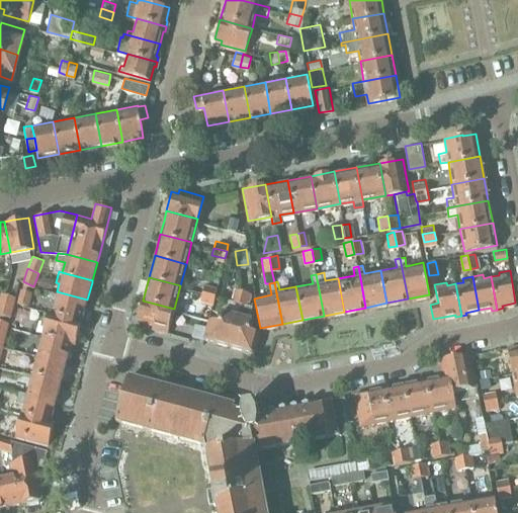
[(202,284),(200,291),(213,293),(216,287),(202,284)]
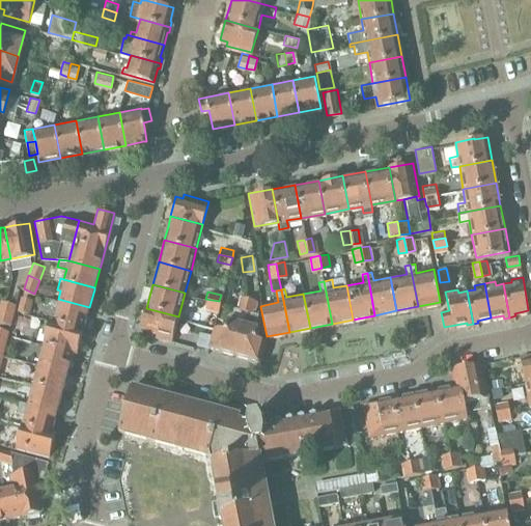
[(227,317),(243,322),(249,297),(238,294),(234,305),(231,304),(227,317)]
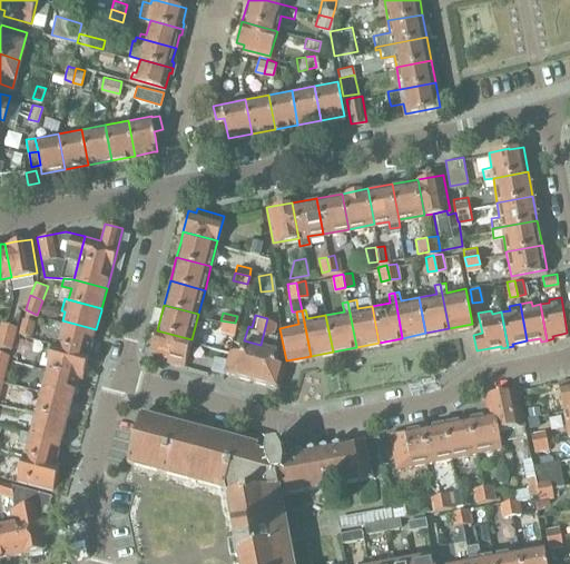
[(23,317),(20,330),(30,333),(33,320),(23,317)]
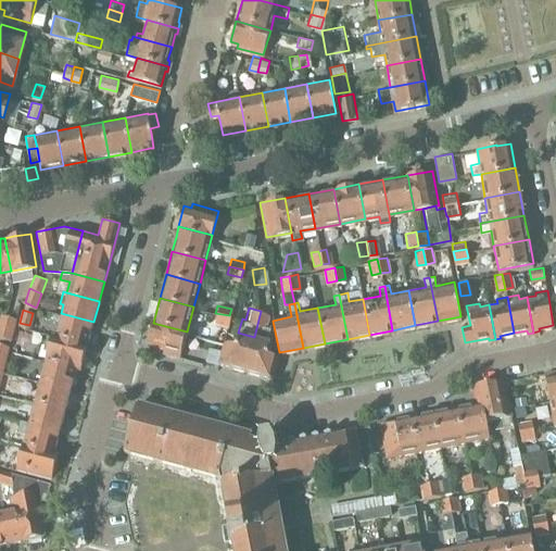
[(254,337),(265,339),(269,326),(265,325),(268,313),(261,311),(254,337)]
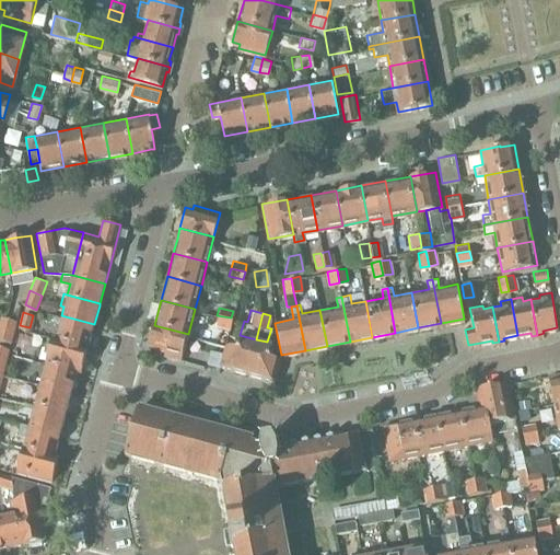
[(61,319),(56,336),(89,345),(93,327),(94,324),(61,315),(61,319)]
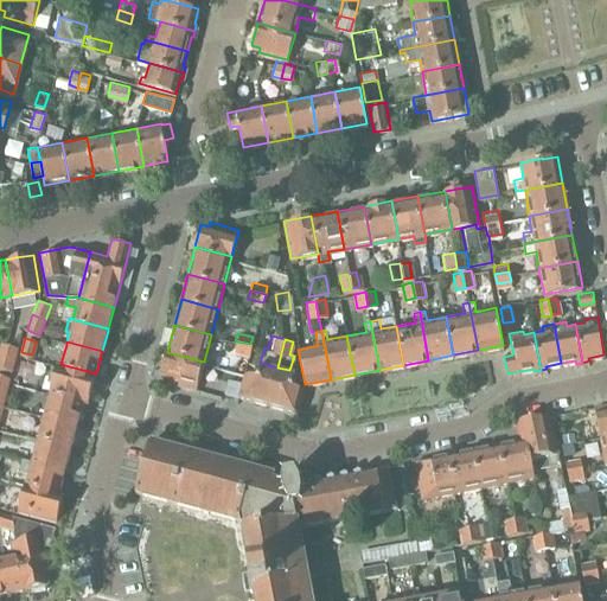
[(250,344),(235,341),(234,349),(249,352),(250,344)]
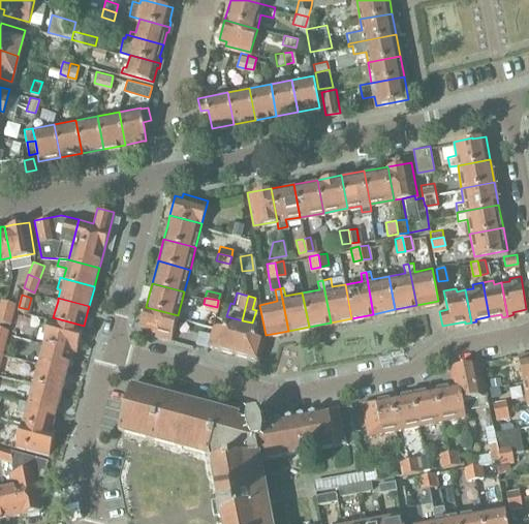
[(1,299),(0,303),(0,308),(11,311),(13,302),(1,299)]
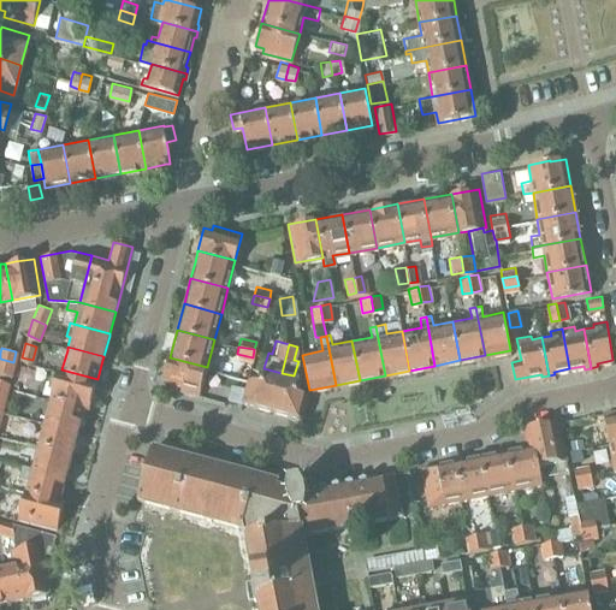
[(172,382),(171,386),(199,395),(207,367),(170,357),(164,379),(172,382)]
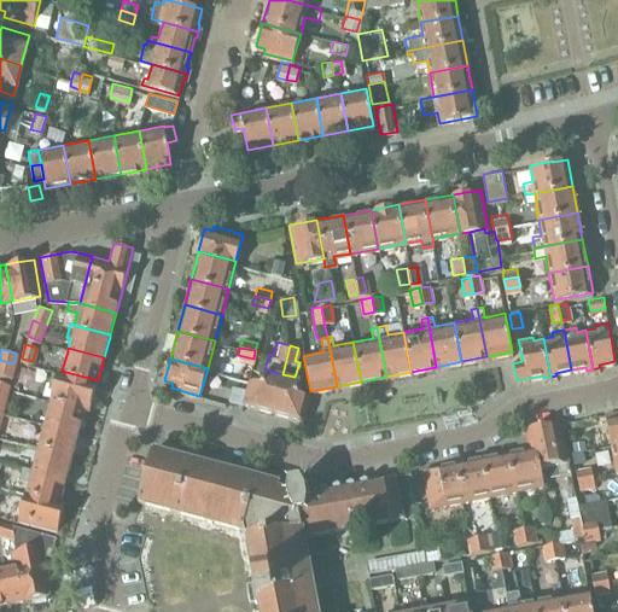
[(0,360),(0,371),(11,374),(13,363),(0,360)]
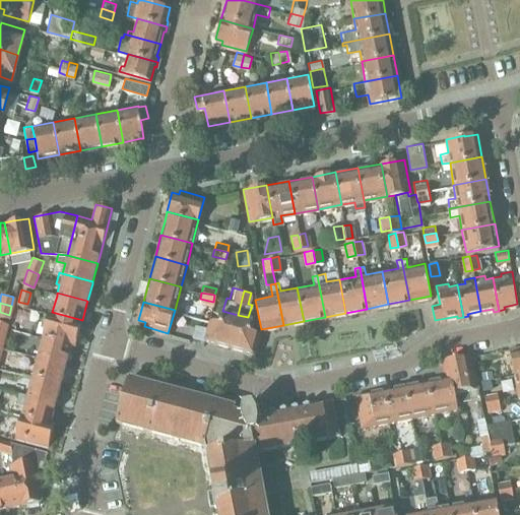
[(49,311),(42,336),(72,344),(72,343),(76,344),(81,324),(82,320),(52,312),(49,311)]
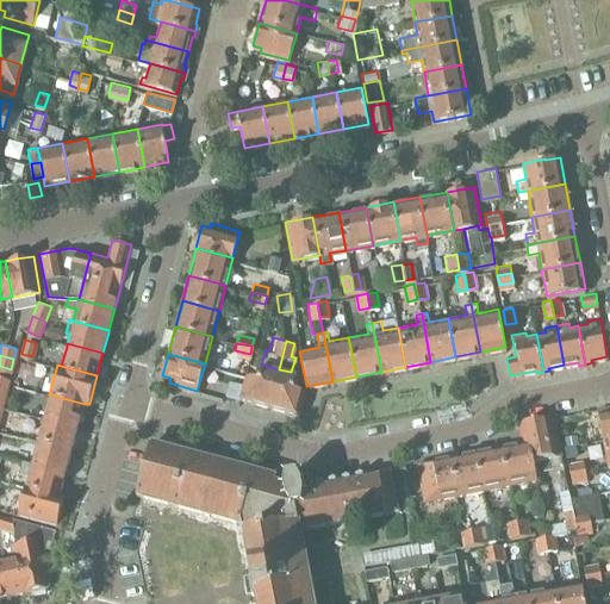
[(240,397),(269,405),(279,369),(261,365),(259,378),(246,374),(240,397)]
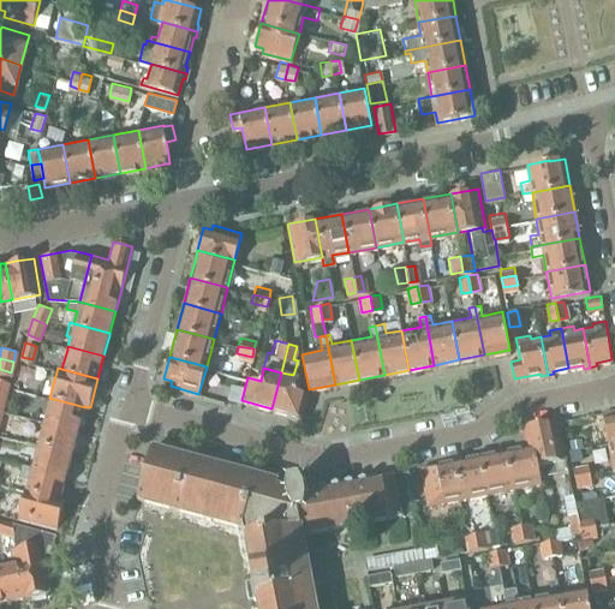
[(231,387),(228,396),(242,400),(248,377),(248,376),(228,371),(225,386),(231,387)]
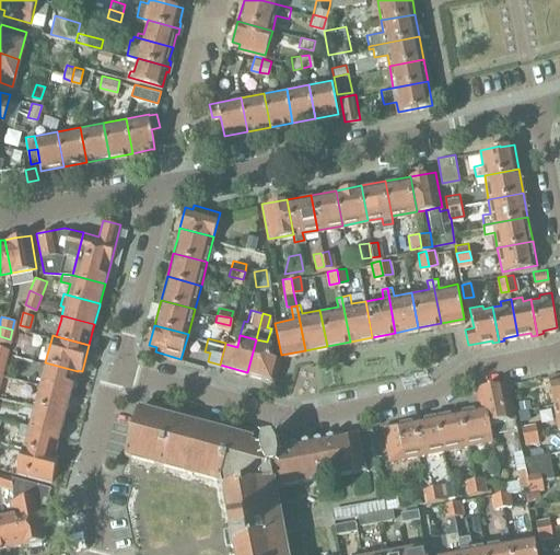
[(256,339),(247,372),(273,380),(280,358),(270,356),(270,351),(269,351),(271,343),(267,342),(256,339)]
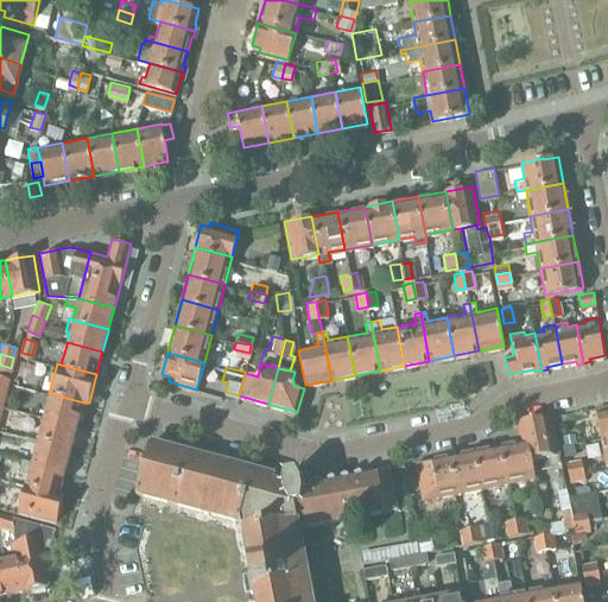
[(0,374),(0,388),(7,391),(11,378),(0,374)]
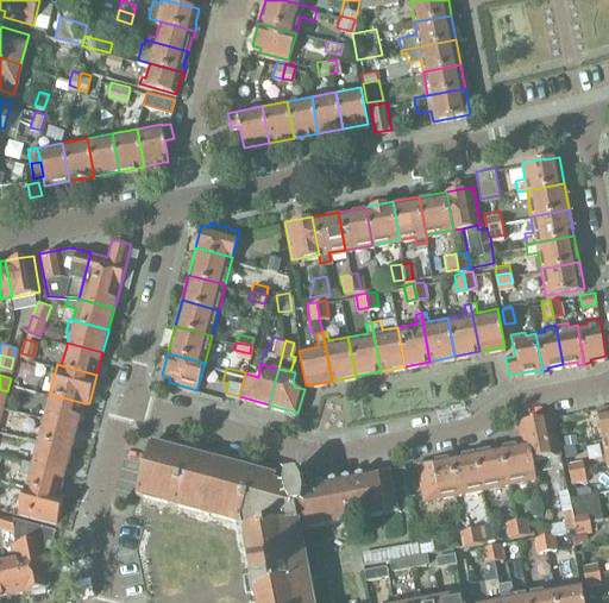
[(49,394),(43,416),(79,426),(85,403),(49,394)]
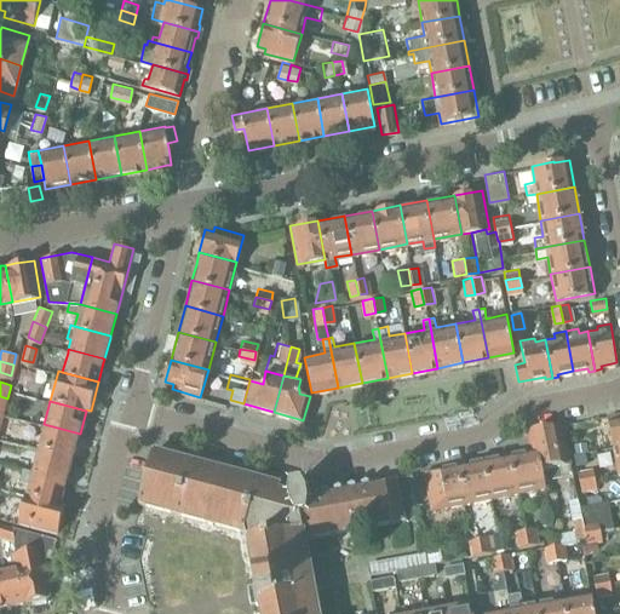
[(619,411),(607,414),(613,442),(619,441),(619,411)]
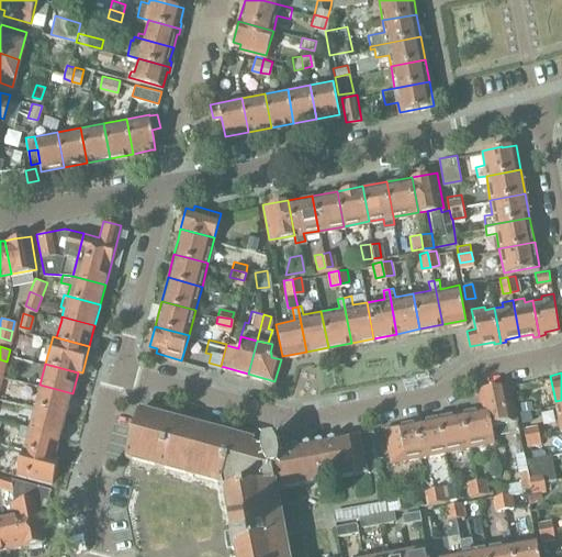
[(484,424),(491,423),(516,418),(509,383),(478,390),(481,407),(484,424)]
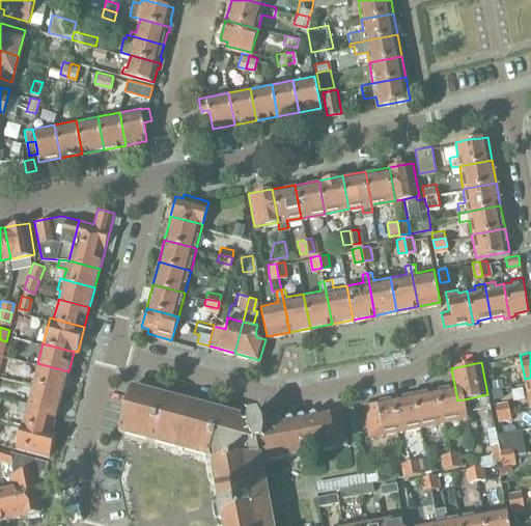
[(37,363),(32,383),(63,391),(68,371),(37,363)]
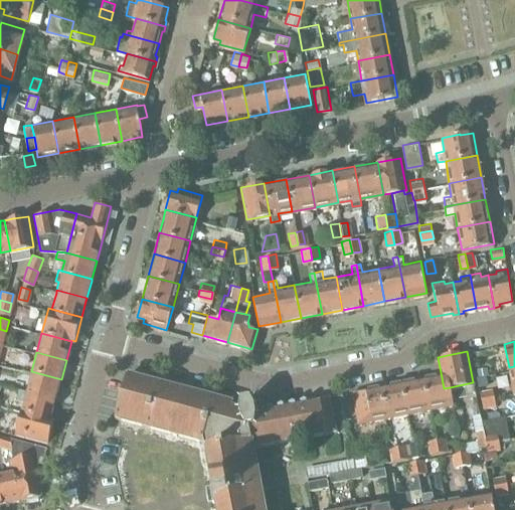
[(31,371),(26,390),(56,397),(61,379),(31,371)]
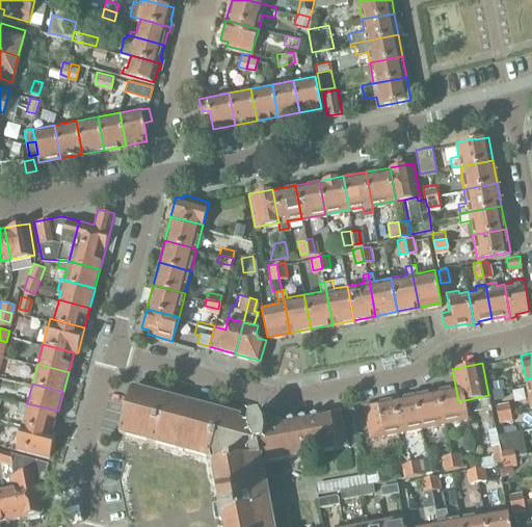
[(120,428),(120,430),(210,455),(242,459),(249,416),(240,413),(240,414),(238,414),(135,386),(134,386),(131,385),(120,428)]
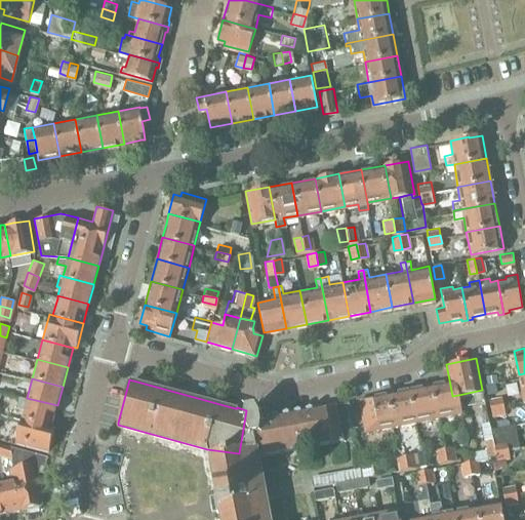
[(449,380),(427,385),(433,417),(461,411),(458,395),(452,396),(449,380)]
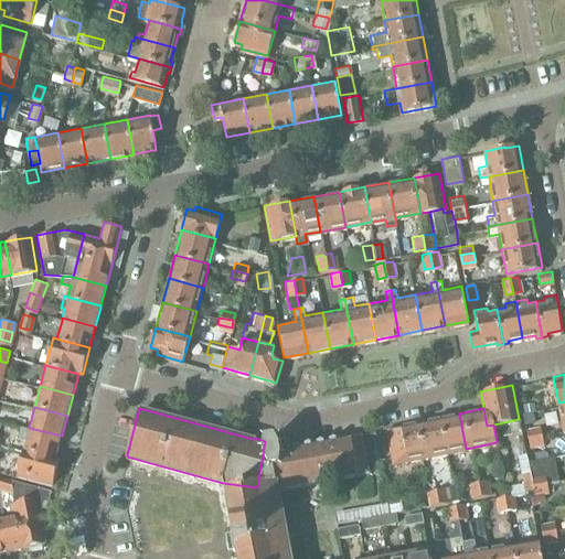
[(459,414),(435,418),(441,453),(466,449),(459,414)]
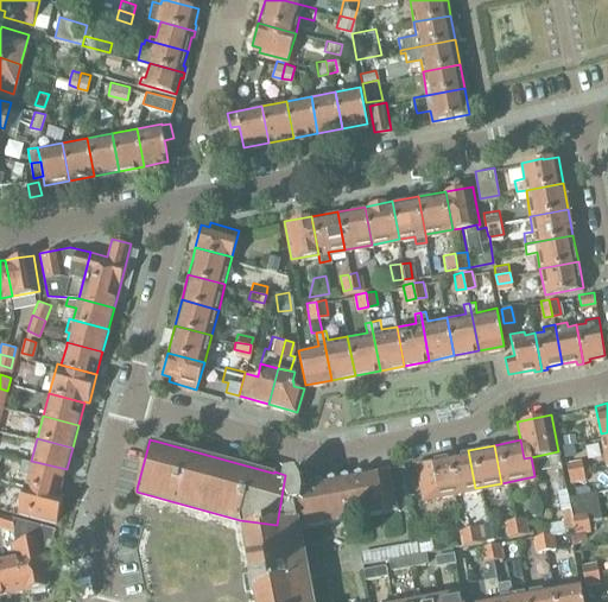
[(468,450),(442,456),(448,494),(475,488),(468,450)]
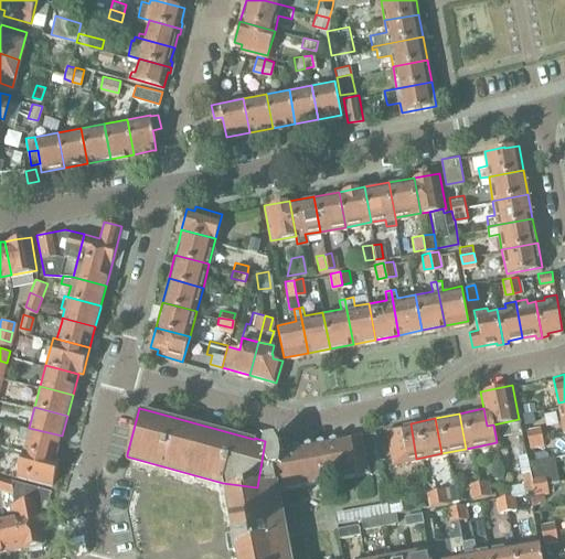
[(411,423),(386,428),(393,463),(416,459),(411,423)]
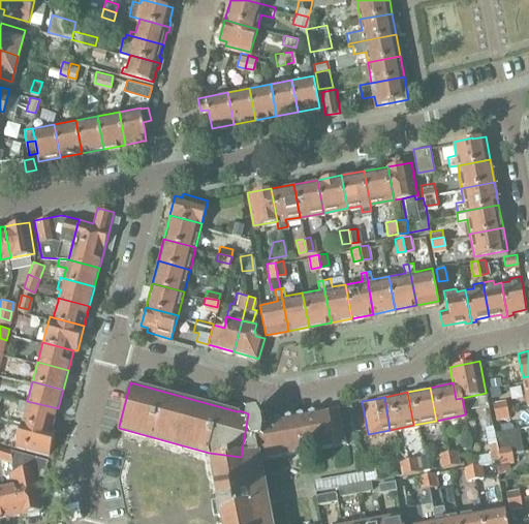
[(19,398),(16,409),(25,411),(22,421),(53,428),(58,408),(27,401),(19,398)]
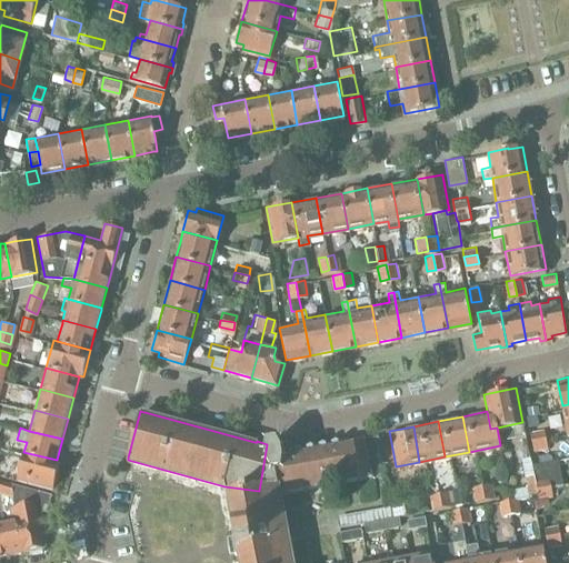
[(543,428),(529,430),(530,438),(546,435),(543,428)]
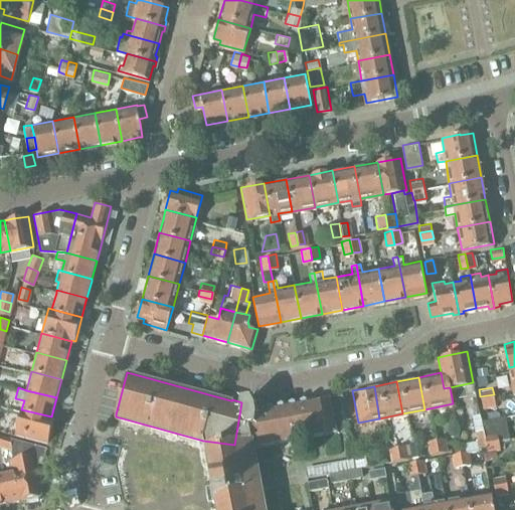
[(241,402),(234,445),(253,447),(336,431),(330,394),(254,408),(253,406),(249,401),(241,402)]
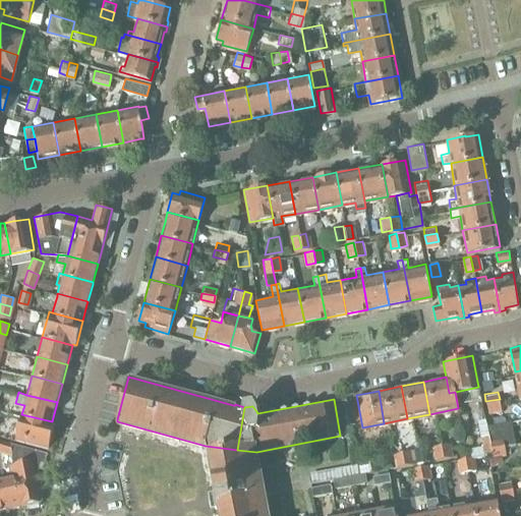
[(500,399),(485,401),(487,407),(501,405),(500,399)]
